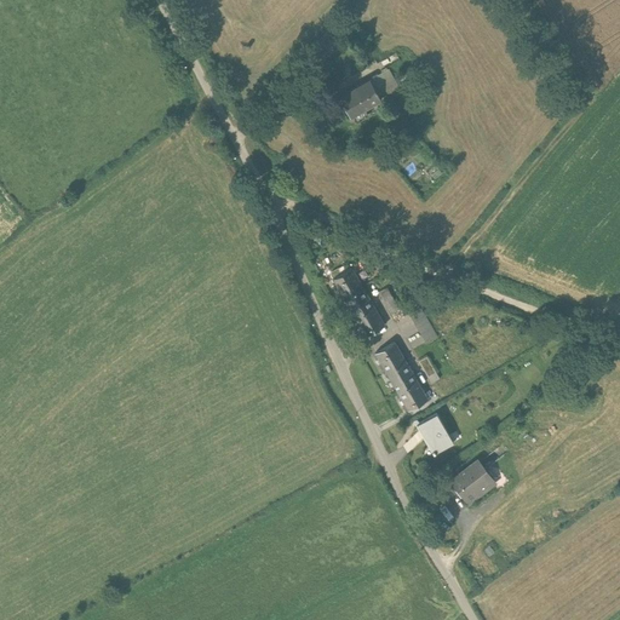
[(380,78),(373,81),(379,91),(385,87),(380,78)]
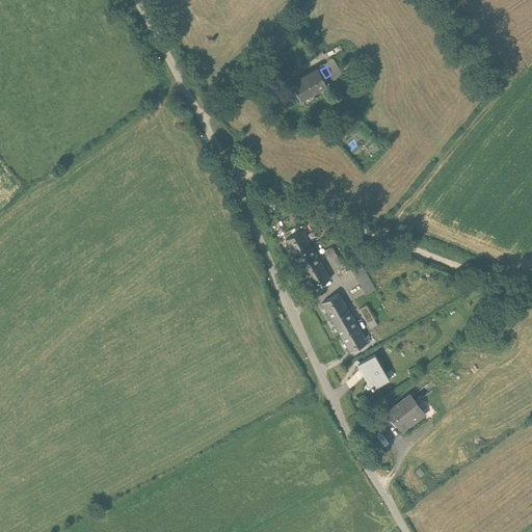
[(317,68),(298,78),(290,82),(300,100),(301,100),(303,104),(311,100),(309,96),(326,86),(317,68)]
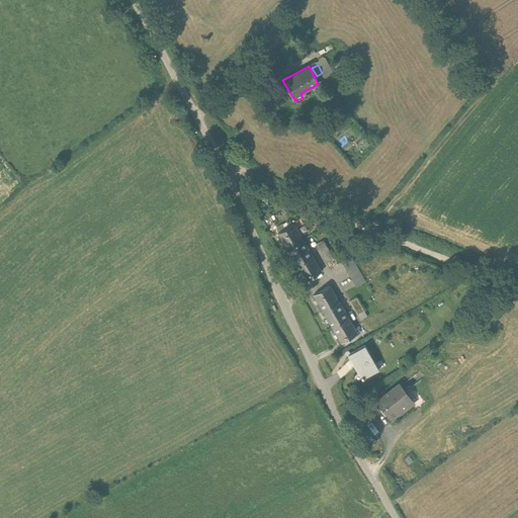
[(332,71),(319,79),(322,84),(336,76),(332,71)]
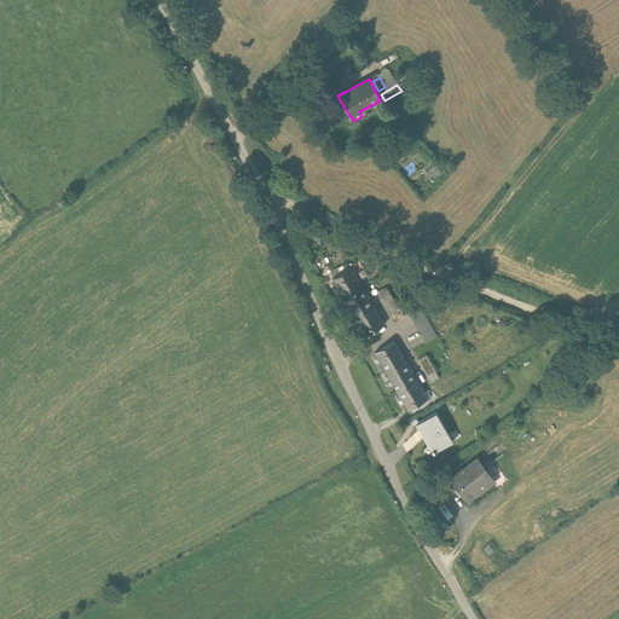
[(351,270),(331,281),(336,288),(333,289),(335,293),(337,290),(343,300),(362,289),(351,270)]
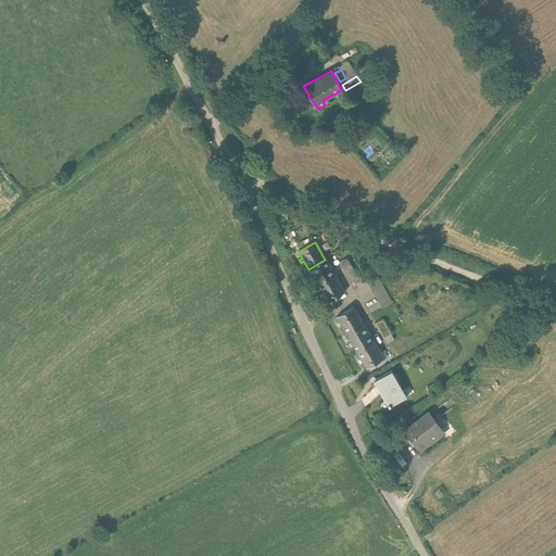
[(352,256),(346,258),(351,266),(355,263),(352,256)]
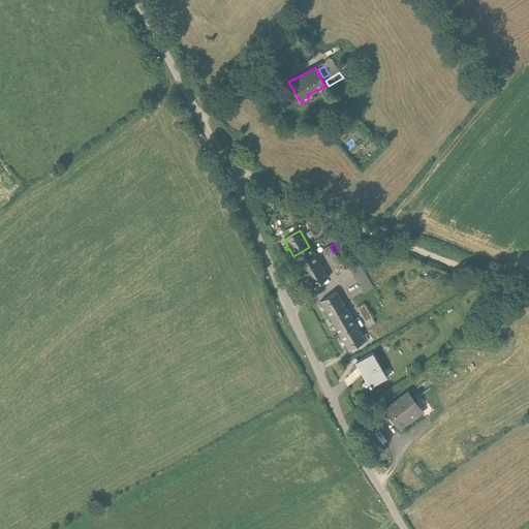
[(334,253),(330,246),(323,250),(334,269),(341,266),(334,253)]
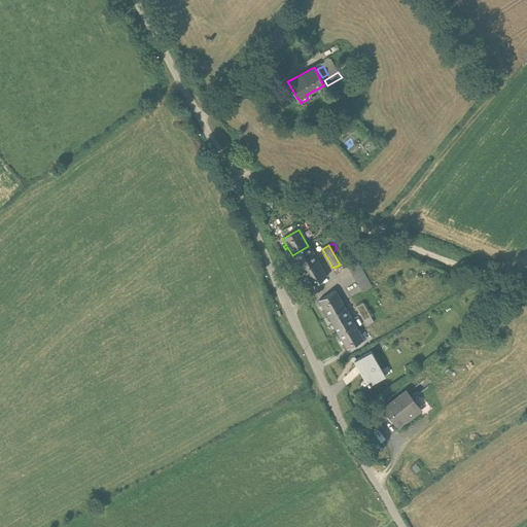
[(308,246),(292,255),(296,264),(294,265),(296,268),(299,267),(302,271),(317,261),(308,246)]
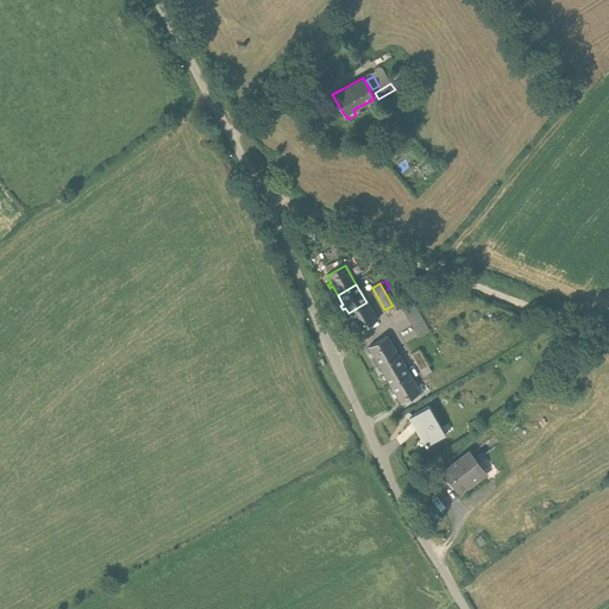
[(366,302),(349,313),(353,322),(351,325),(353,328),(356,326),(359,332),(377,321),(366,302)]
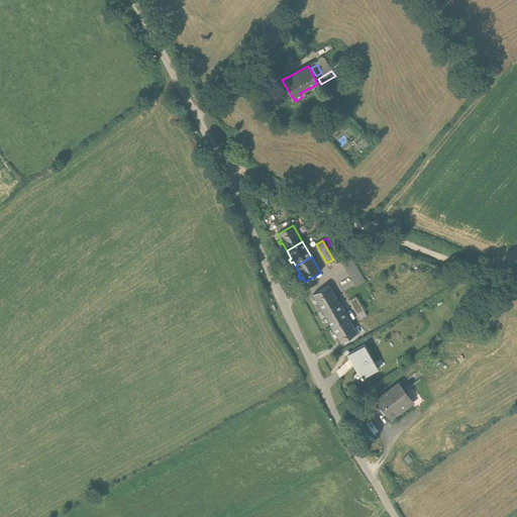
[(349,256),(340,263),(343,268),(352,262),(349,256)]
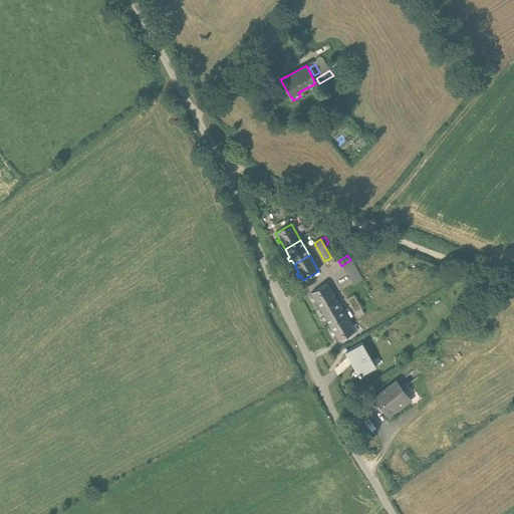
[(350,260),(341,266),(344,271),(353,265),(350,260)]
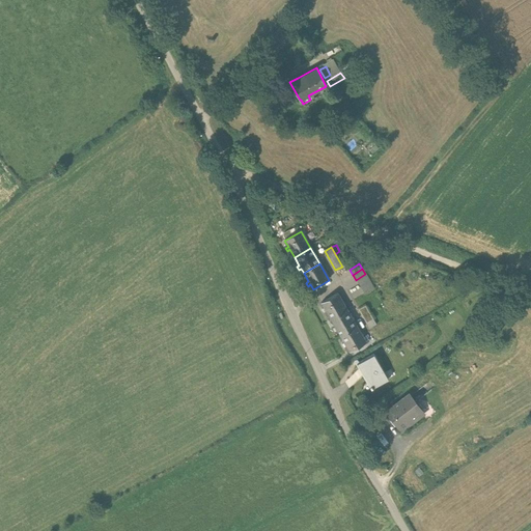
[(365,274),(356,280),(359,285),(368,279),(365,274)]
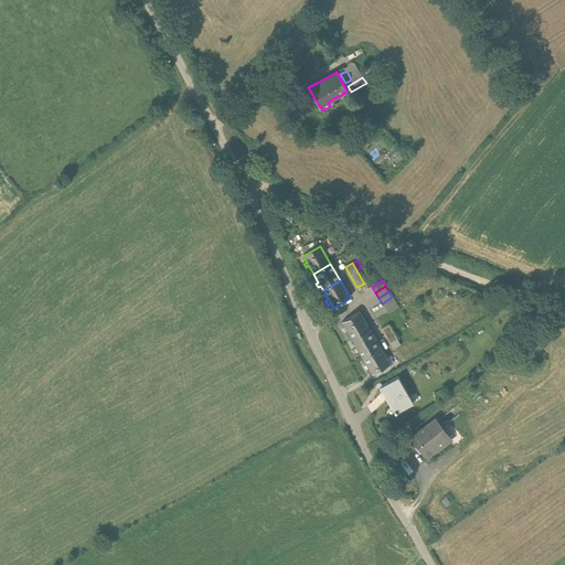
[(392,297),(382,304),(384,309),(395,302),(392,297)]
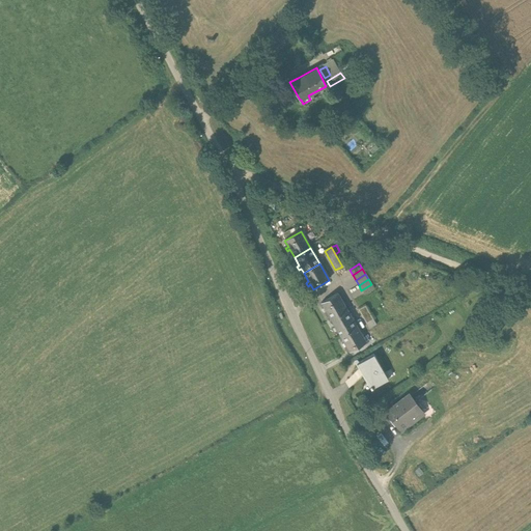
[(371,284),(361,290),(364,296),(374,289),(371,284)]
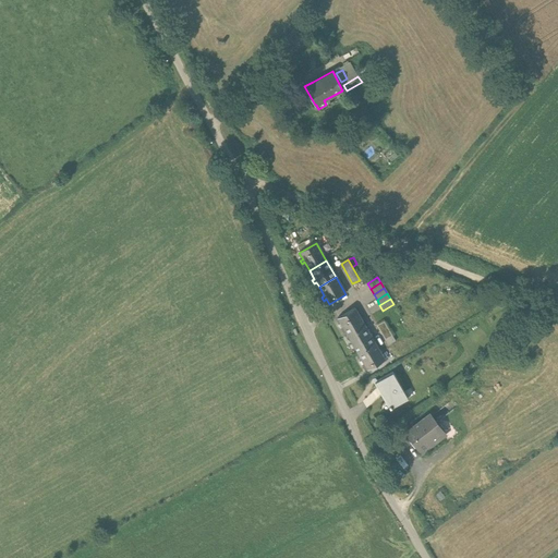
[(354,310),(338,319),(341,325),(338,326),(340,329),(342,328),(348,337),(365,327),(354,310)]
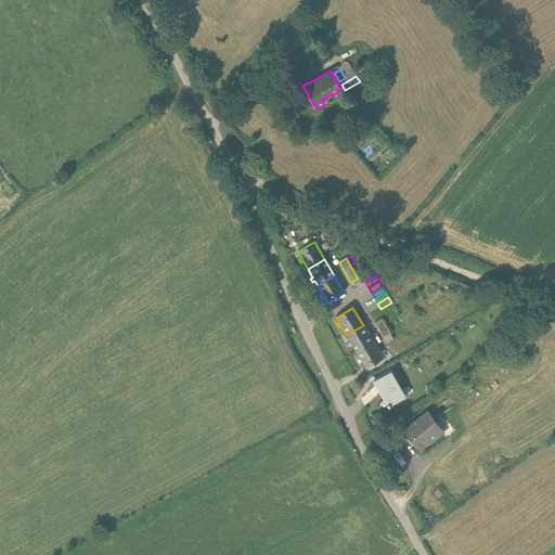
[(382,321),(375,324),(383,337),(389,334),(382,321)]
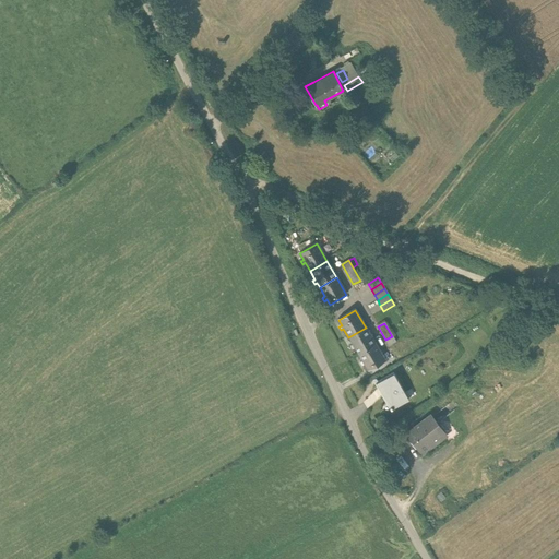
[(366,328),(348,337),(353,345),(351,347),(353,351),(355,348),(358,354),(376,344),(366,328)]
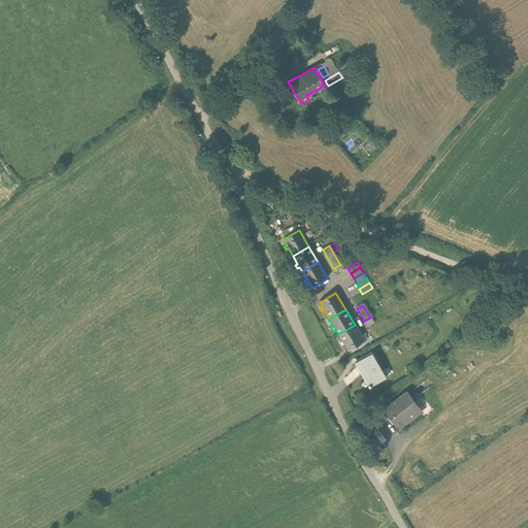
[(370,318),(364,321),(367,328),(374,324),(370,318)]
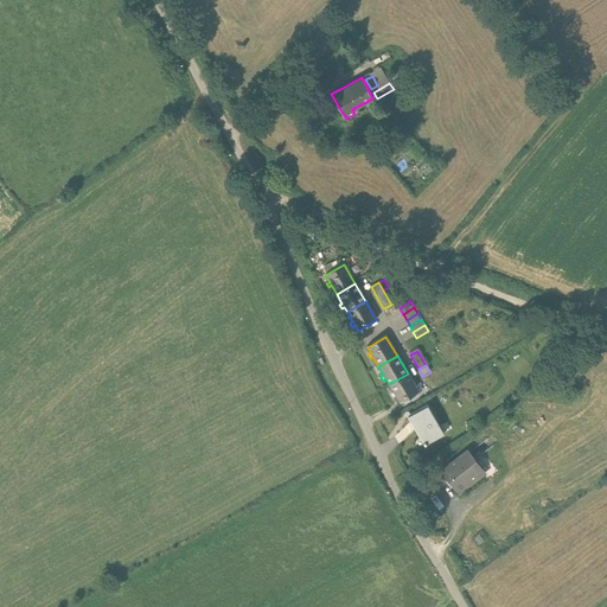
[(408,374),(389,384),(394,394),(391,395),(394,398),(396,397),(400,403),(419,393),(408,374)]
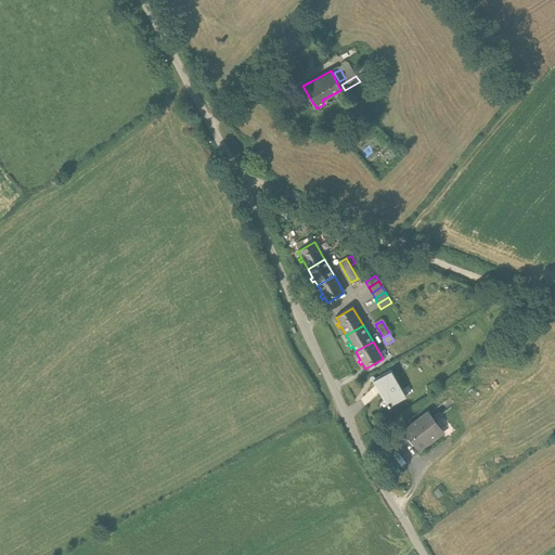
[(390,372),(373,382),(388,408),(405,398),(390,372)]
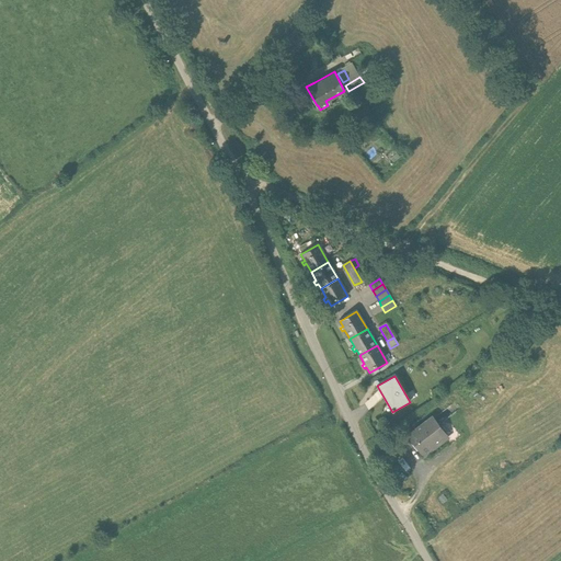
[(431,392),(434,398),(439,396),(436,389),(431,392)]
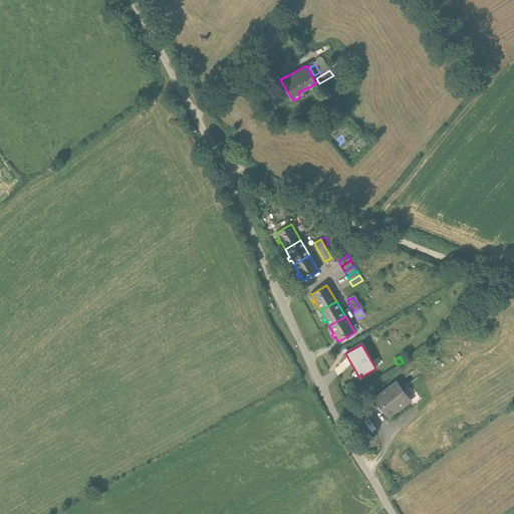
[(412,381),(420,374),(417,370),(408,377),(412,381)]
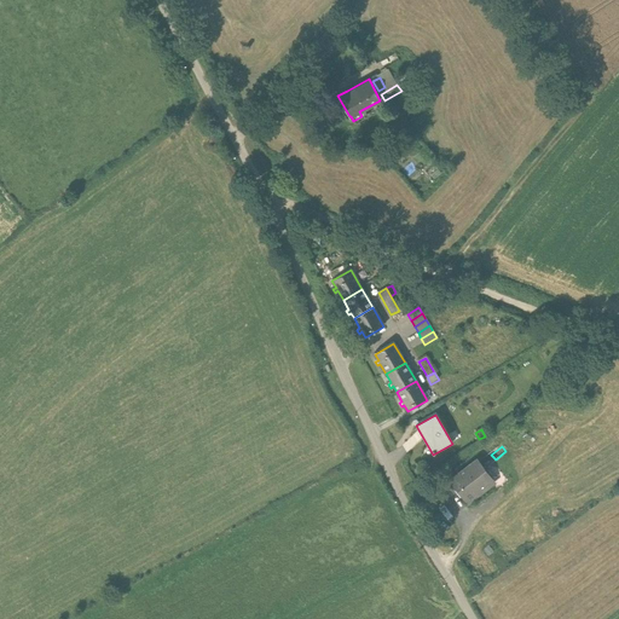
[(476,461),(450,480),(468,503),(493,482),(476,461)]
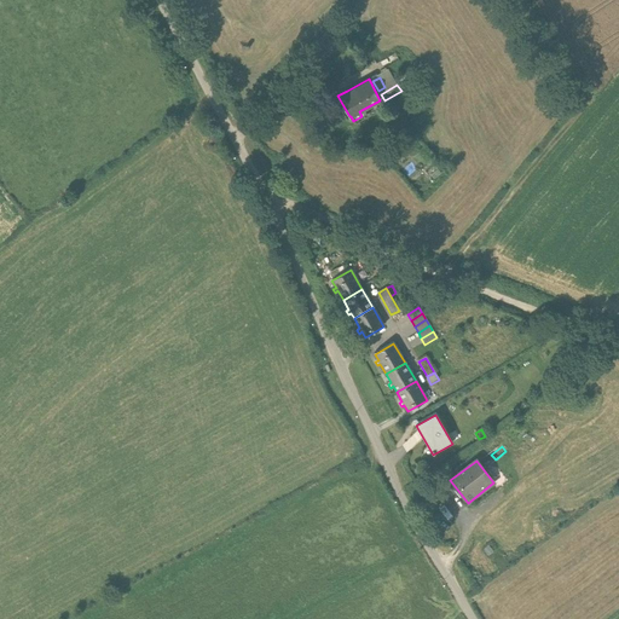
[(433,480),(422,490),(431,498),(441,489),(433,480)]
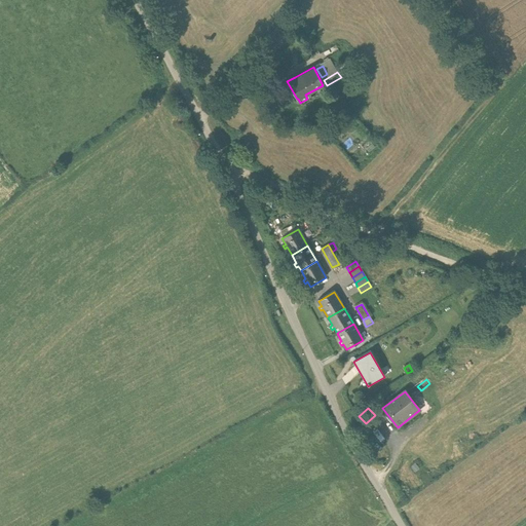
[(365,424),(355,429),(360,438),(369,433),(365,424)]
